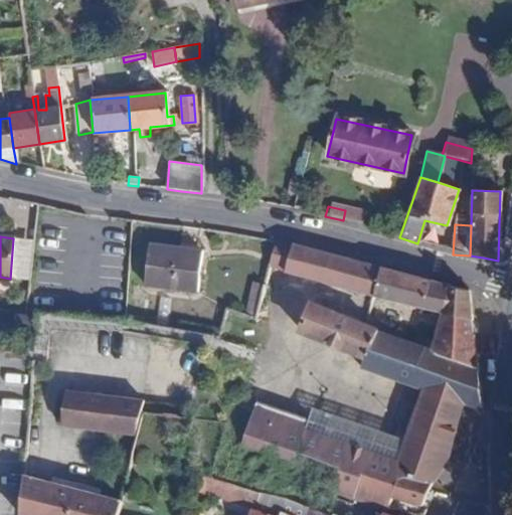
[(379,267),(291,243),(283,271),(372,295),(379,267)]
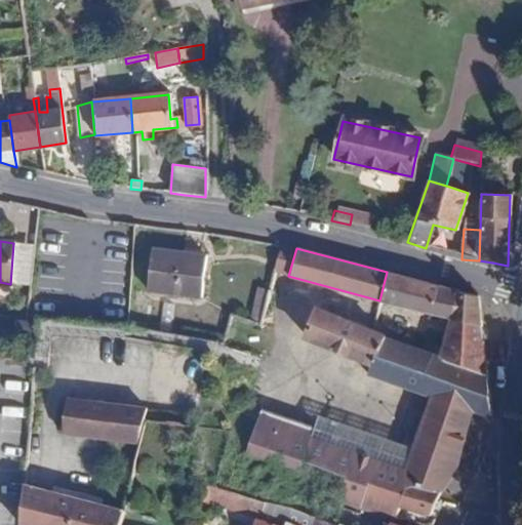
[(205,256),(150,249),(144,292),(199,300),(205,256)]
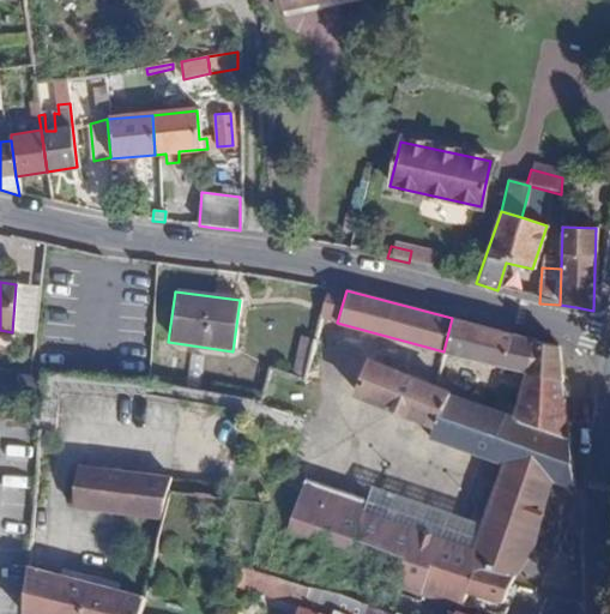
[(531,338),(452,318),(444,351),(524,371),(561,379),(557,347),(531,341),(531,338)]
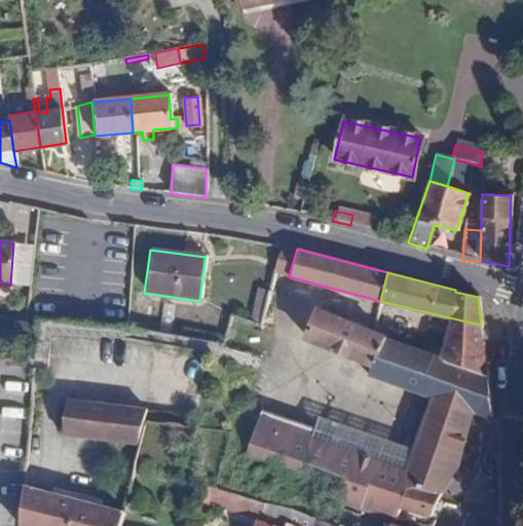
[(268,292),(257,288),(247,321),(258,325),(268,292)]
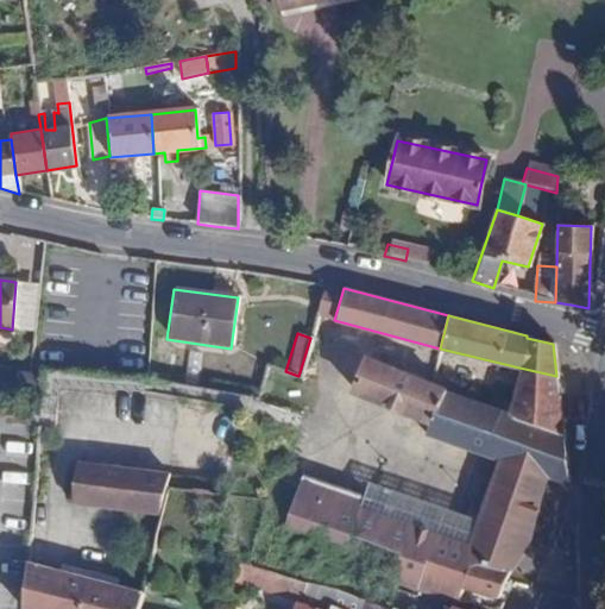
[(491,407),(365,359),(354,393),(424,420),(420,434),(498,462),(547,478),(567,485),(562,434),(511,416),(511,414),(491,407)]
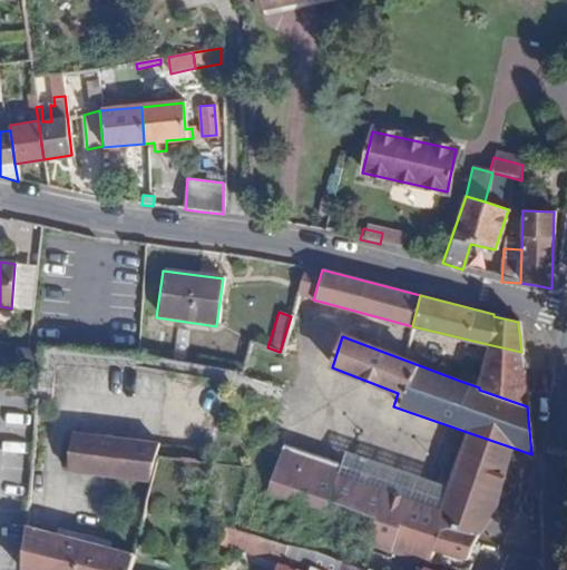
[(522,372),(521,352),(487,344),(484,365),(482,369),(522,372)]
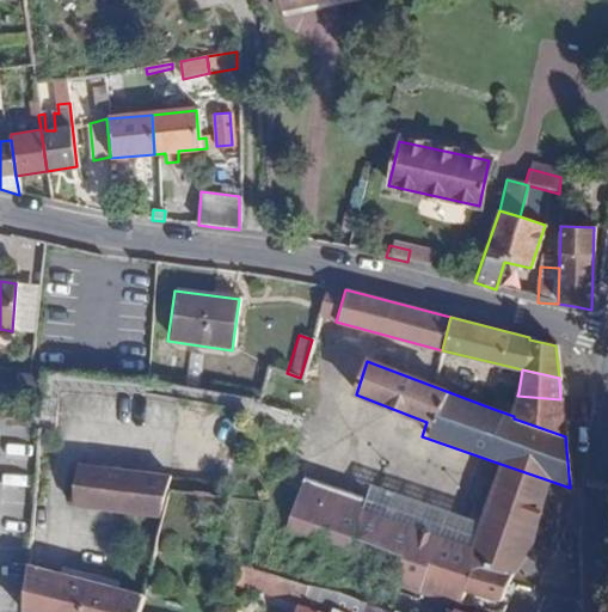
[(565,436),(560,399),(517,396),(514,405),(505,402),(503,408),(495,404),(493,409),(514,416),(514,418),(565,436)]
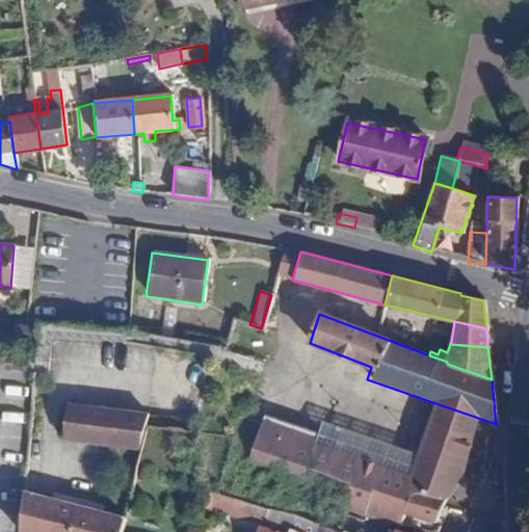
[(62,416),(59,431),(141,447),(148,417),(64,402),(62,416)]
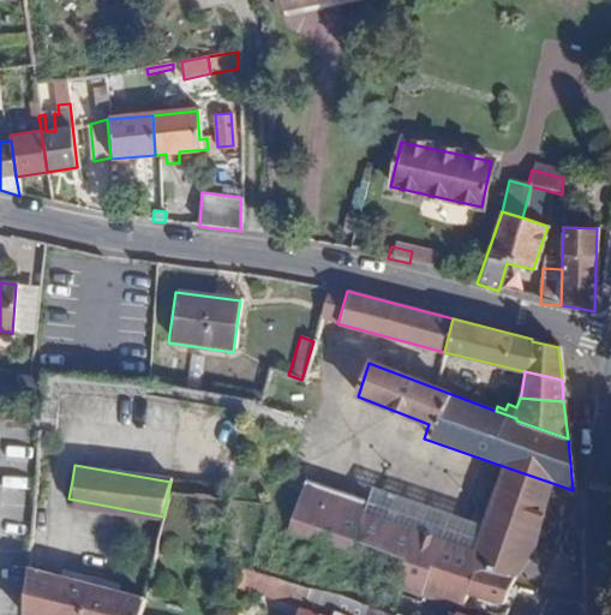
[(499,477),(495,489),(541,505),(545,505),(549,494),(552,483),(503,466),(499,477)]
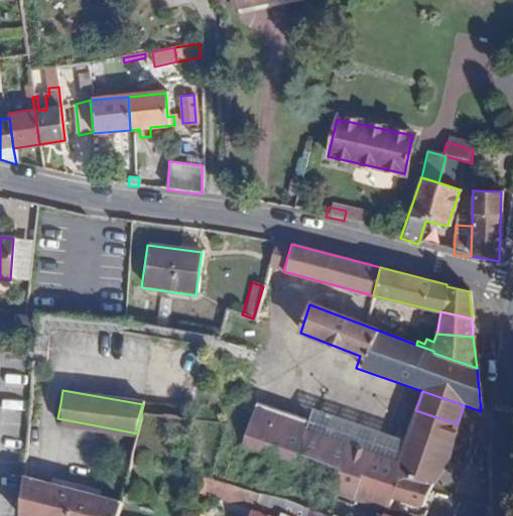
[(250,411),(252,404),(240,400),(238,407),(250,411)]
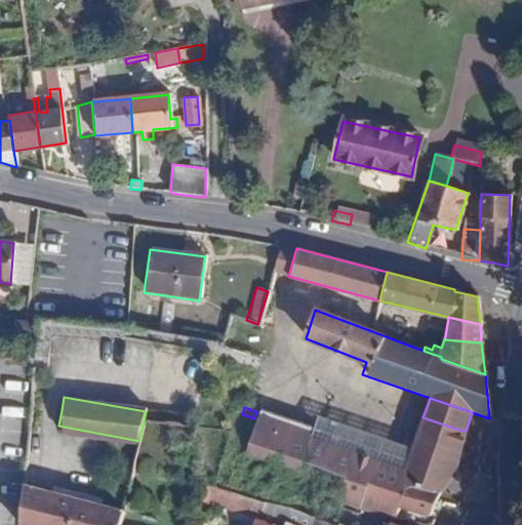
[(463,431),(423,417),(415,438),(406,461),(256,411),(254,418),(242,455),(296,473),(299,461),(344,477),(337,498),(392,518),(396,505),(400,495),(401,483),(436,493),(453,466),(463,431)]
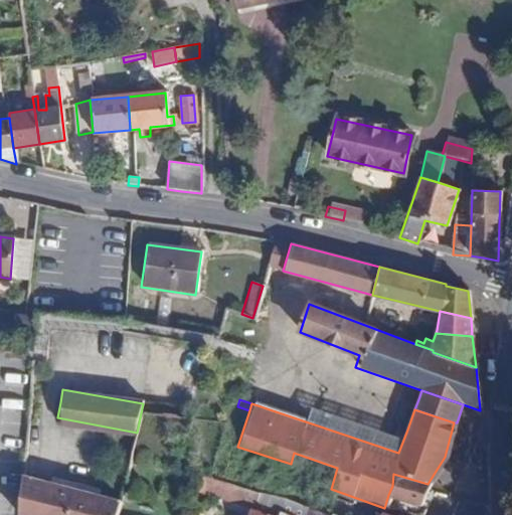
[(137,433),(57,417),(56,423),(136,438),(137,433)]
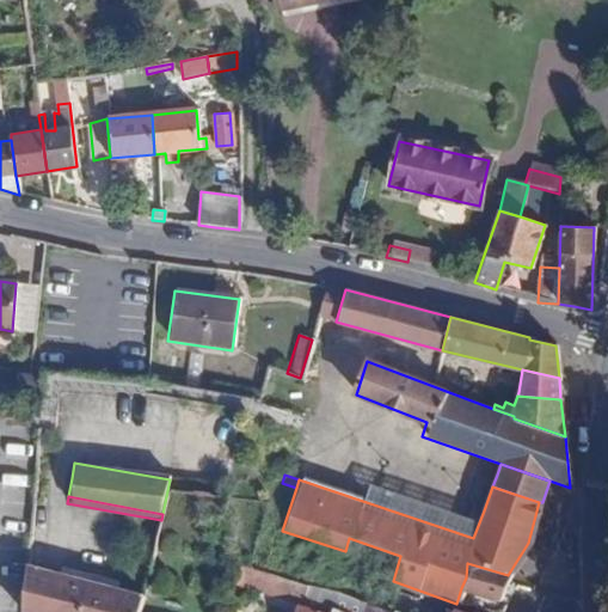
[(508,575),(467,563),(466,577),(461,588),(497,603),(508,575)]
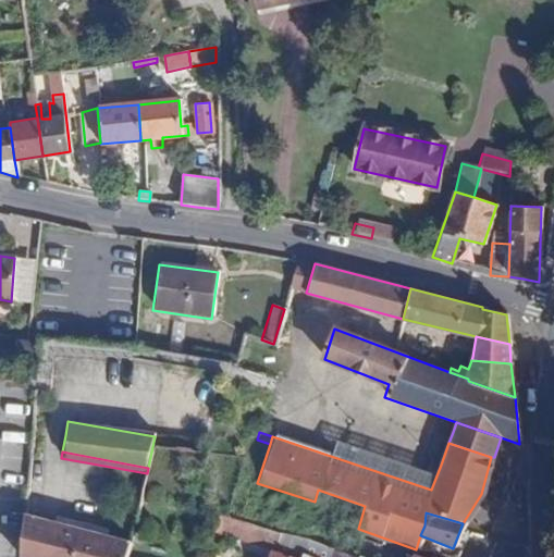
[(222,516),(218,514),(213,530),(244,540),(249,523),(222,516)]
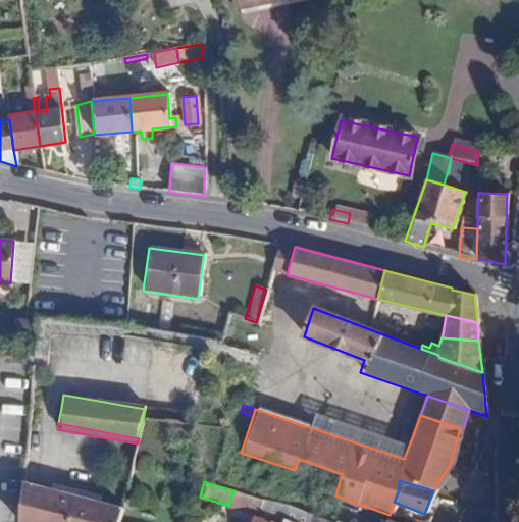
[(34,485),(21,482),(17,521),(39,521),(47,488),(34,485)]
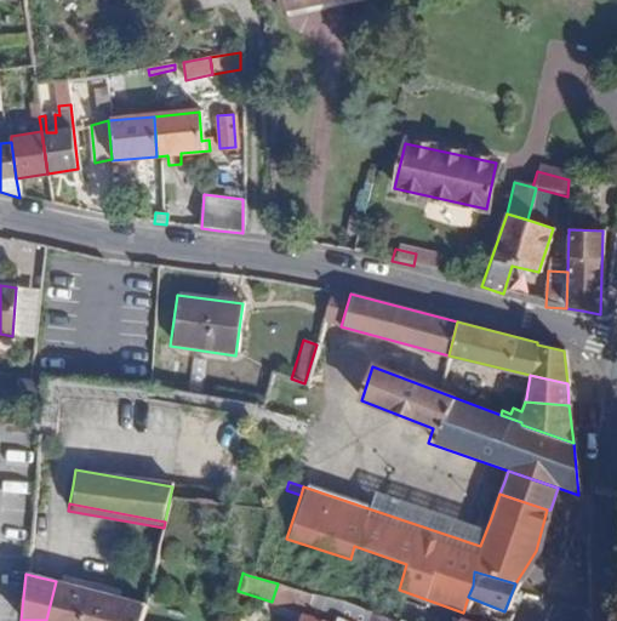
[(140,620),(144,603),(56,581),(46,620),(140,620)]
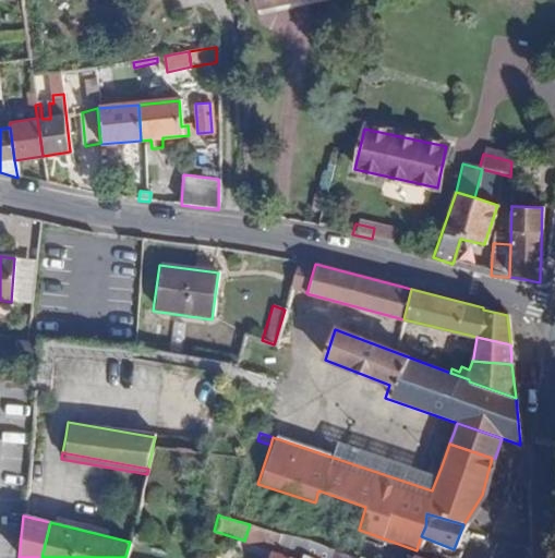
[(297,538),(250,524),(244,541),(273,549),(274,546),(292,552),(297,538)]
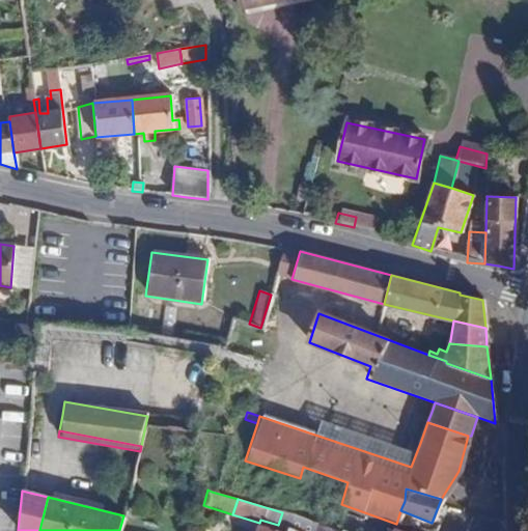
[(356,530),(360,521),(325,510),(321,525),(338,530),(356,530)]
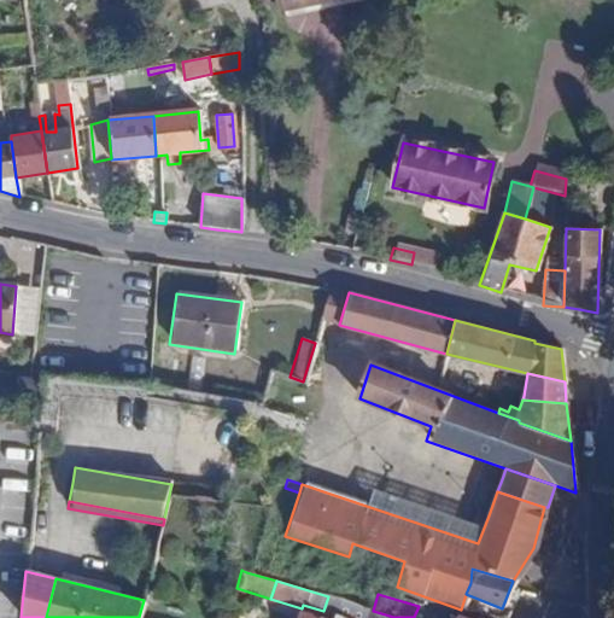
[(425,617),(428,607),(419,606),(414,617),(425,617)]
